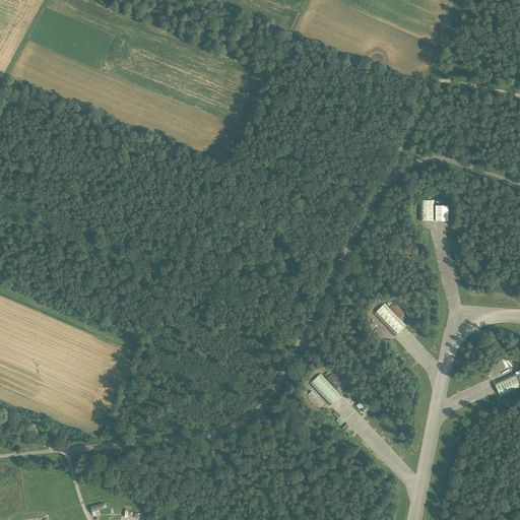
[(434,220),(434,200),(419,200),(419,220),(434,220)]
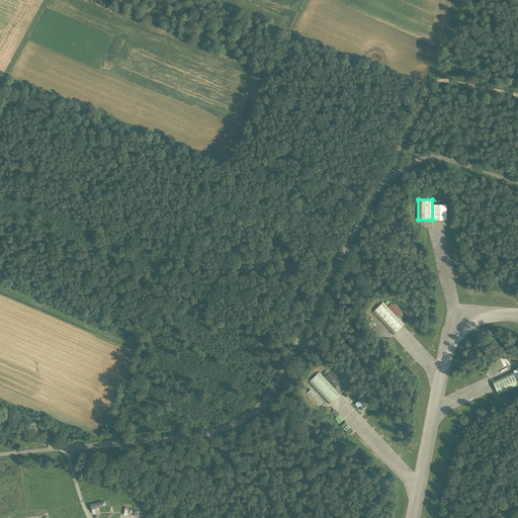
[(446,204),(433,204),(434,220),(446,220),(446,204)]
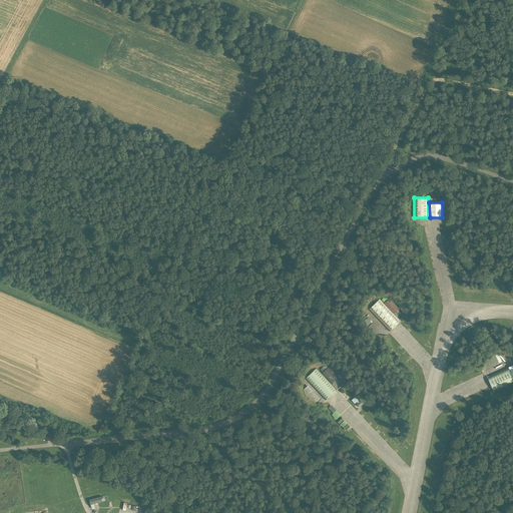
[(390,299),(384,304),(394,315),(400,309),(390,299)]
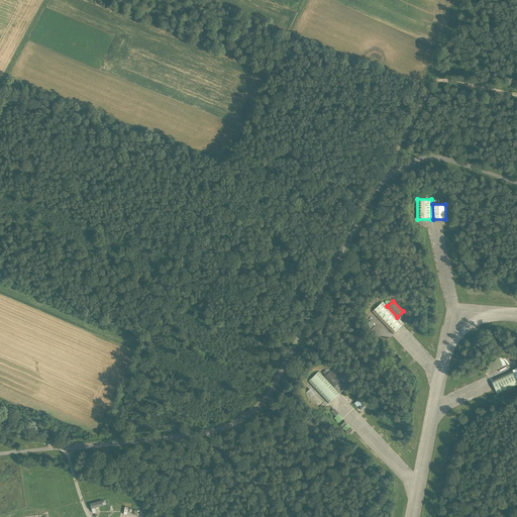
[(382,302),(372,312),(392,334),(397,330),(403,324),(397,317),(387,306),(382,302)]
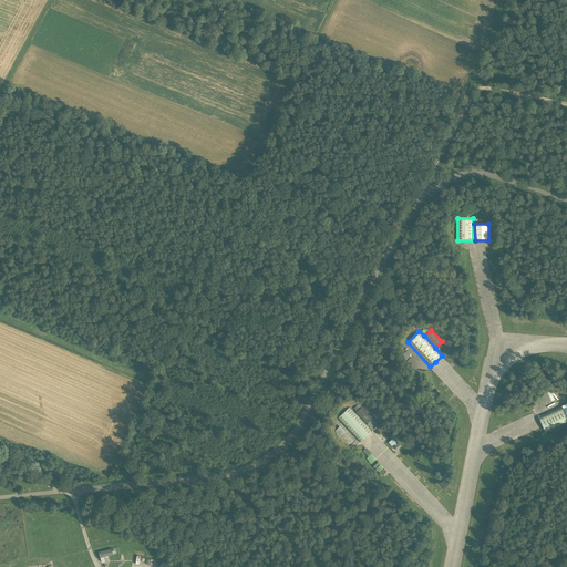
[(566,418),(562,405),(538,416),(540,422),(545,432),(566,421),(566,418)]
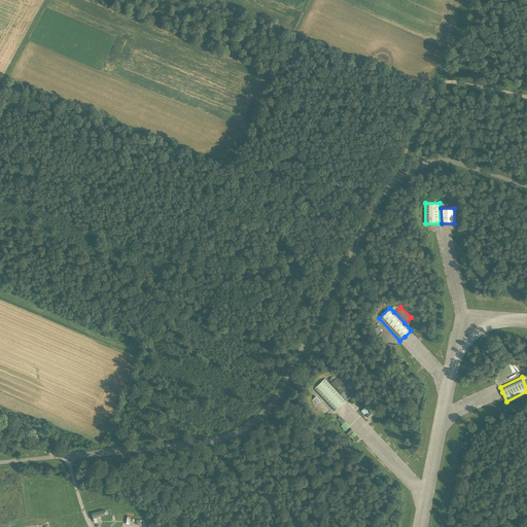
[(346,400),(324,378),(312,389),(335,412),(340,406),(346,400)]
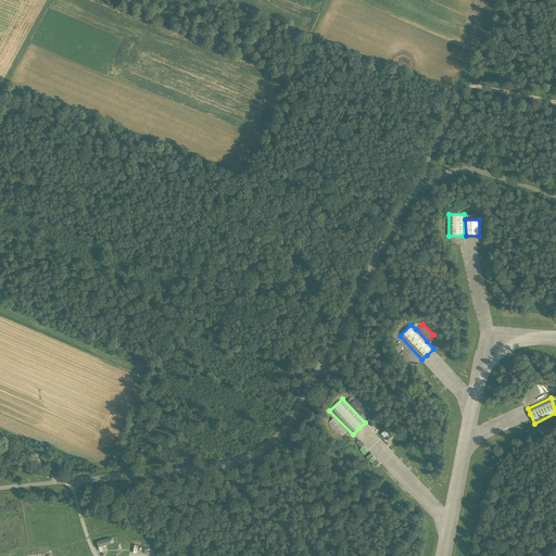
[(350,403),(349,404),(359,415),(365,411),(366,409),(355,399),(354,399),(350,403)]
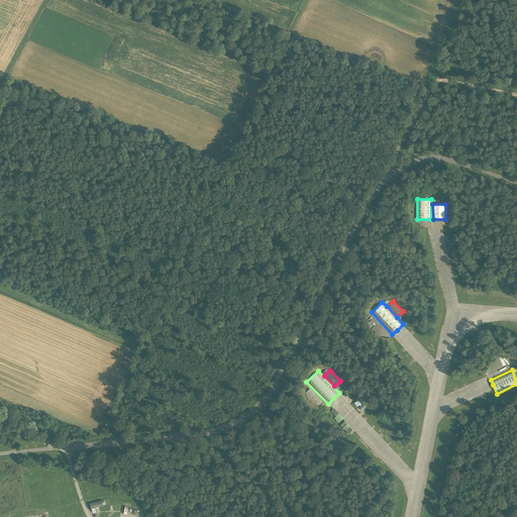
[(305,393),(318,406),(323,401),(311,388),(305,393)]
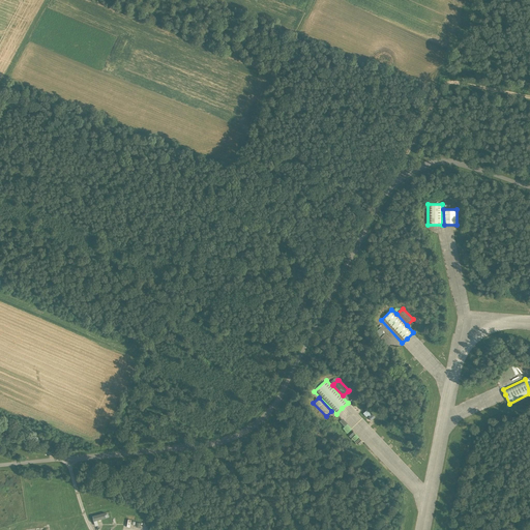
[(343,418),(341,420),(346,427),(344,428),(349,433),(353,429),(343,418)]
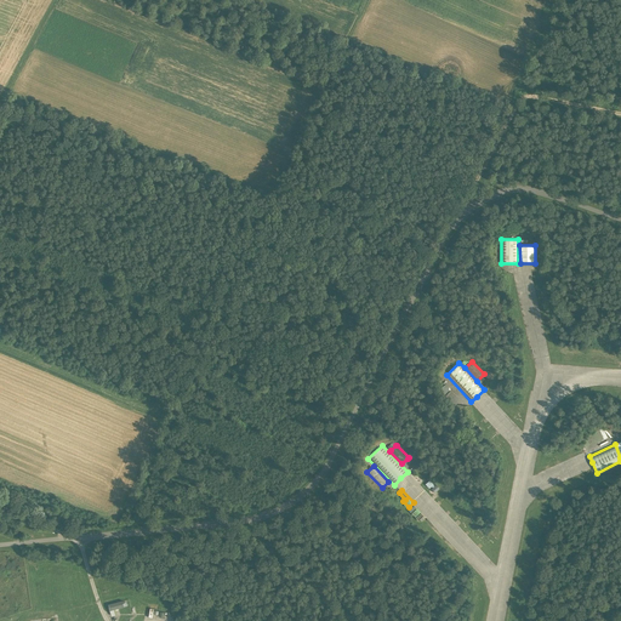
[(422,522),(427,517),(415,506),(410,511),(417,517),(422,522)]
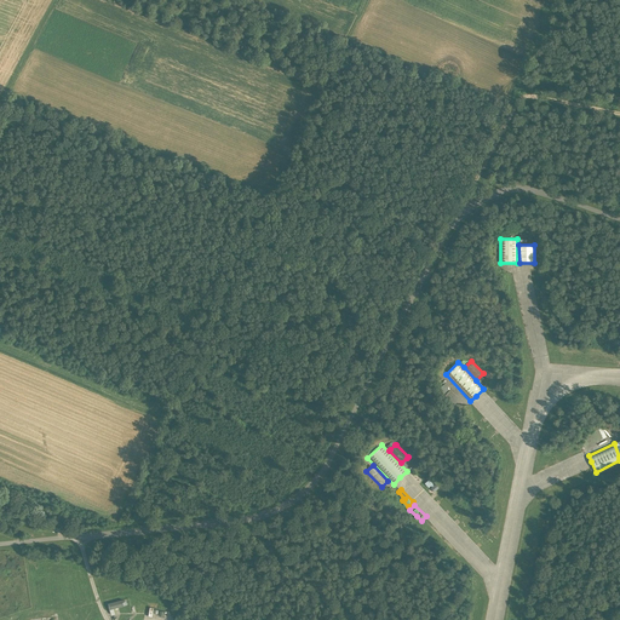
[(122,600),(108,604),(112,615),(116,613),(115,608),(125,606),(122,600)]
